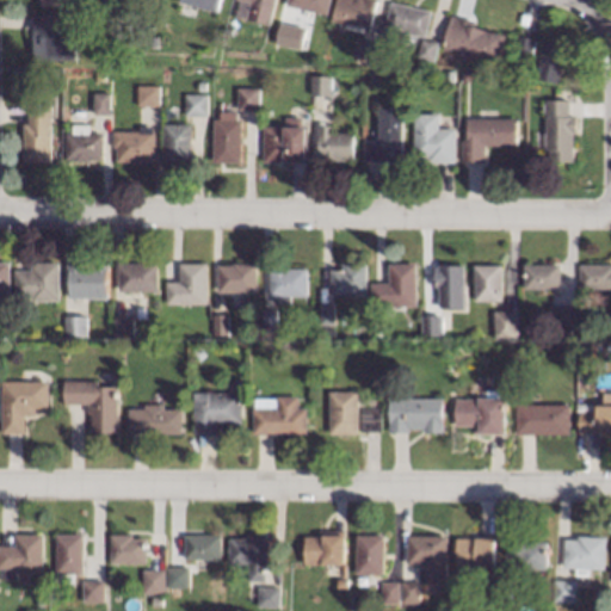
[(221,0),(218,11),(178,0),(221,0)]
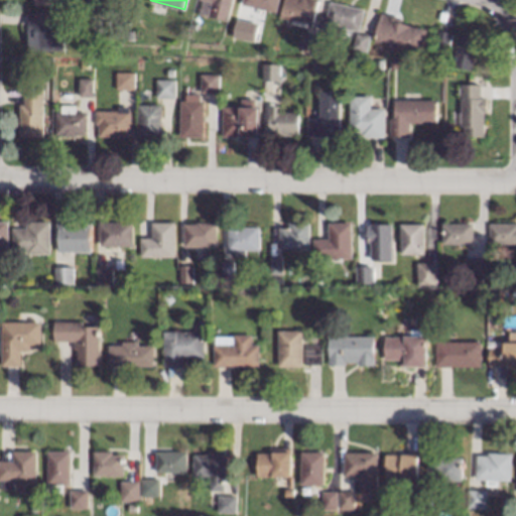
[(233,0),(229,20),(209,16),(212,1),(206,0),(233,0)]
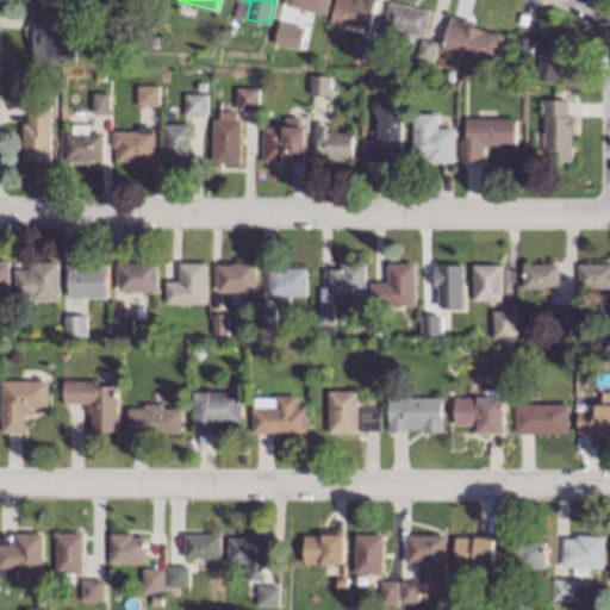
[(329,0),(327,14),(285,5),(285,0),(329,0)]
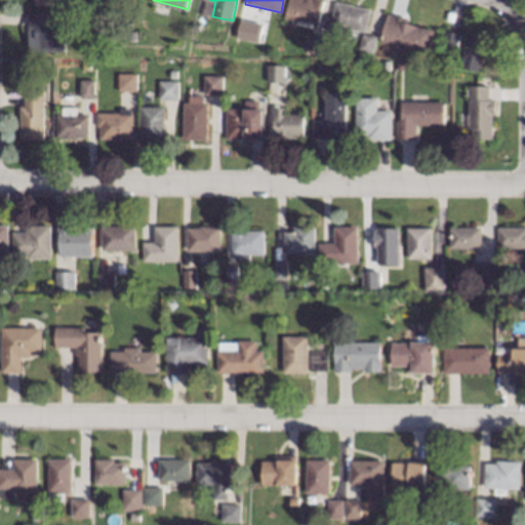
[(324,0),(319,25),(315,24),(314,28),(295,24),(296,18),(286,16),(289,0),(324,0)]
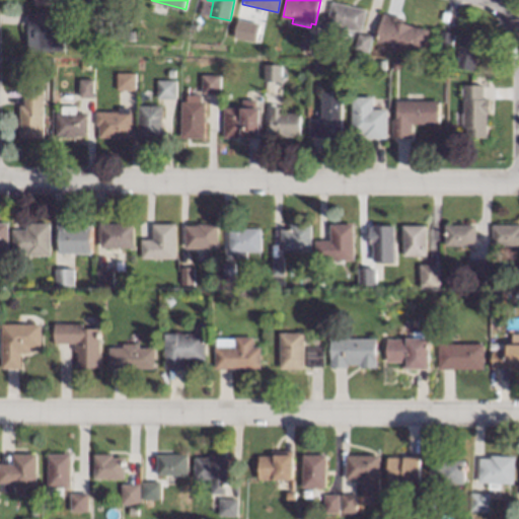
[(331,0),(367,9),(362,30),(346,26),(343,38),(323,32),(331,0)]
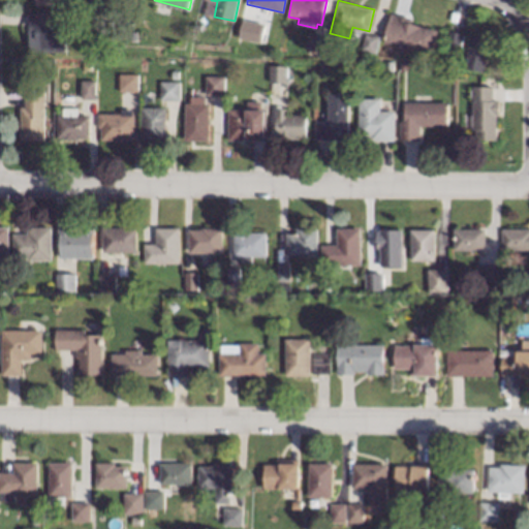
[(113,16),(109,21),(104,18),(109,12),(113,16)]
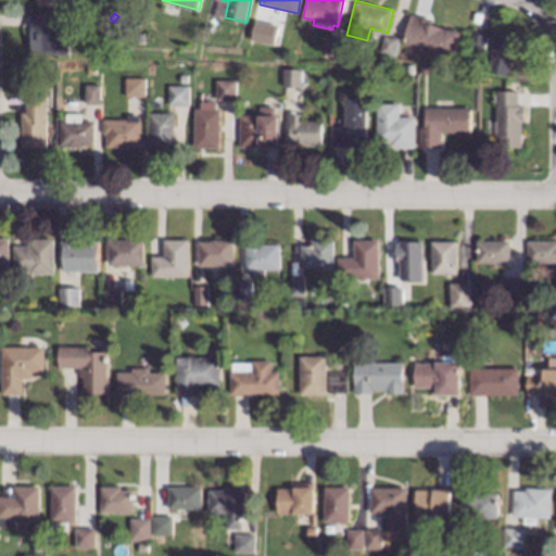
[(432,19),(431,24),(460,30),(455,55),(403,45),(411,13),(432,19)]
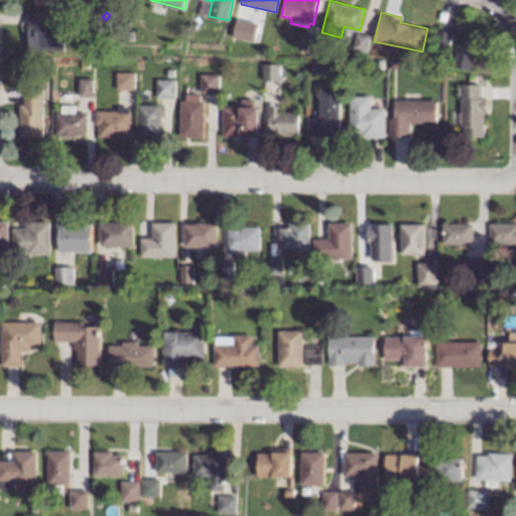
[(253,20),(249,40),(232,36),(236,17),(253,20)]
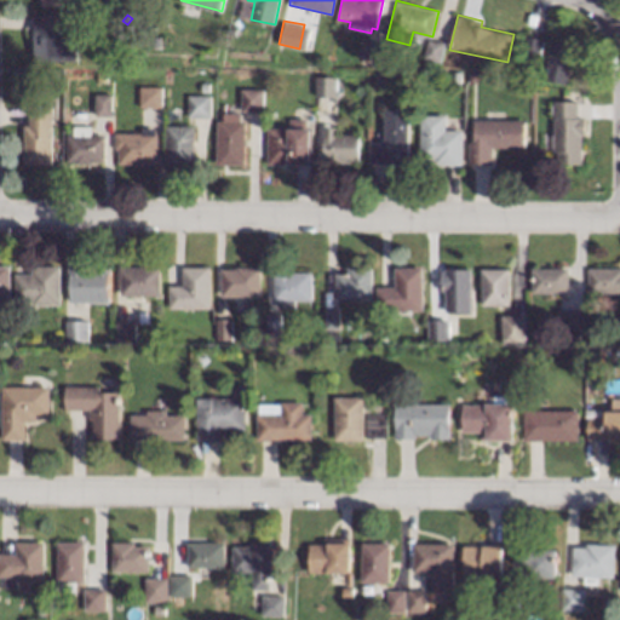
[(543,39),(538,59),(521,56),(524,35),(543,39)]
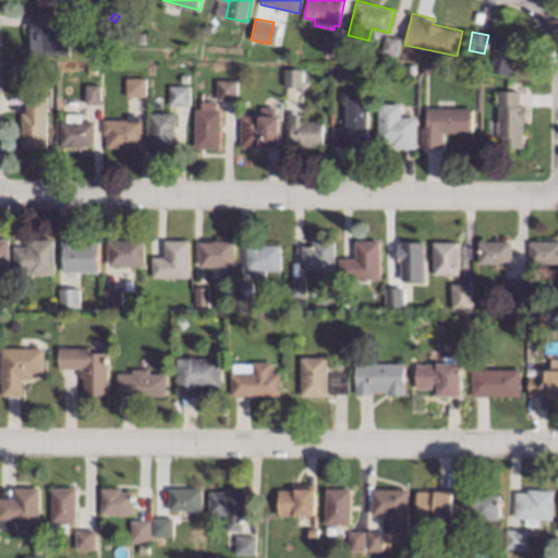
[(344,38),(340,57),(323,52),(327,34),(344,38)]
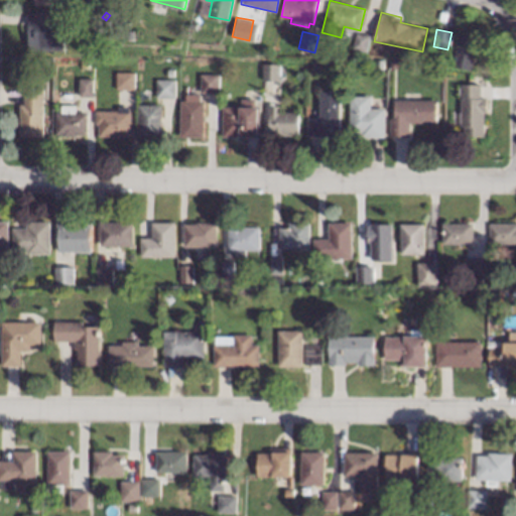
[(371,35),(368,50),(353,47),(356,32),(371,35)]
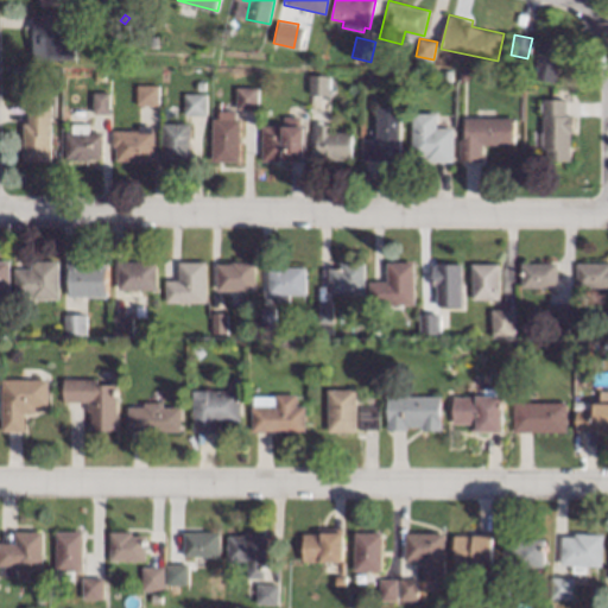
[(565,44),(557,83),(533,78),(542,39),(565,44)]
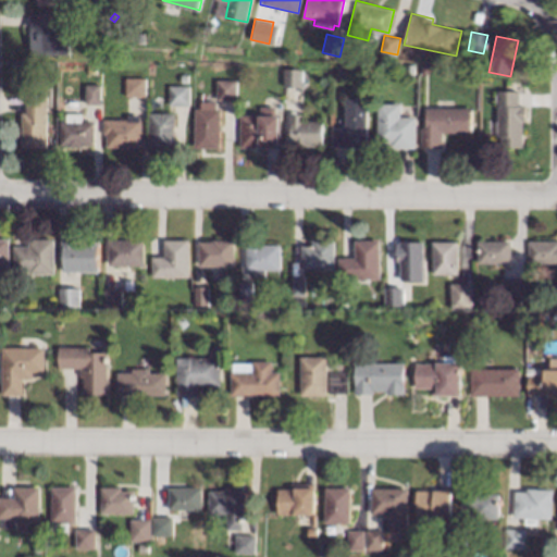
[(356,47),(353,56),(343,53),(346,44),(356,47)]
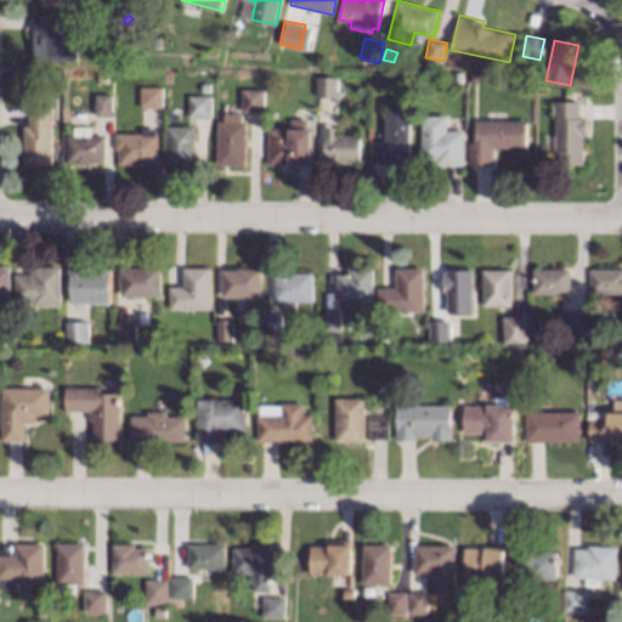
[(337,79),(343,79),(343,90),(340,90),(340,96),(316,96),(316,77),(337,77),(337,79)]
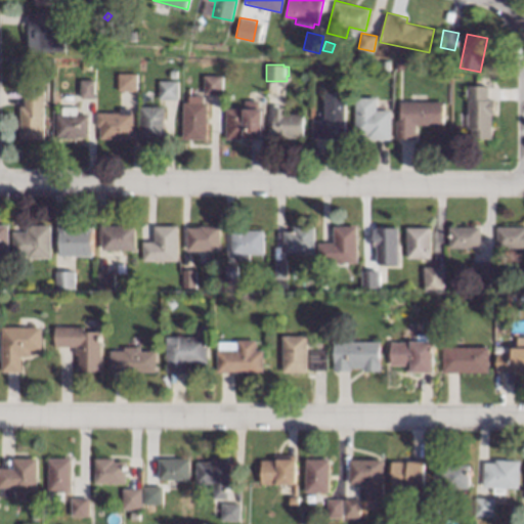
[(136,90),(117,90),(117,72),(136,72),(136,90)]
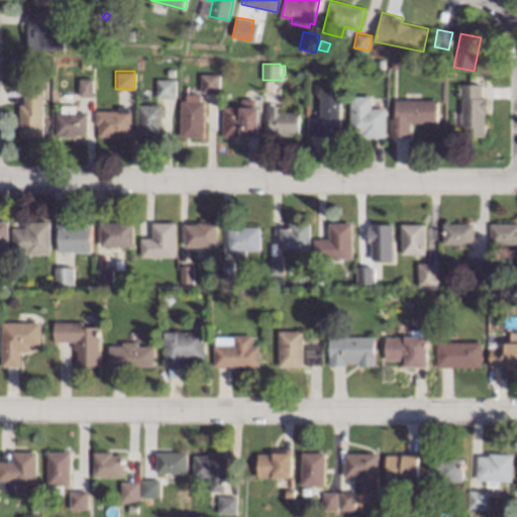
[(218,92),(200,92),(200,74),(218,74),(218,92)]
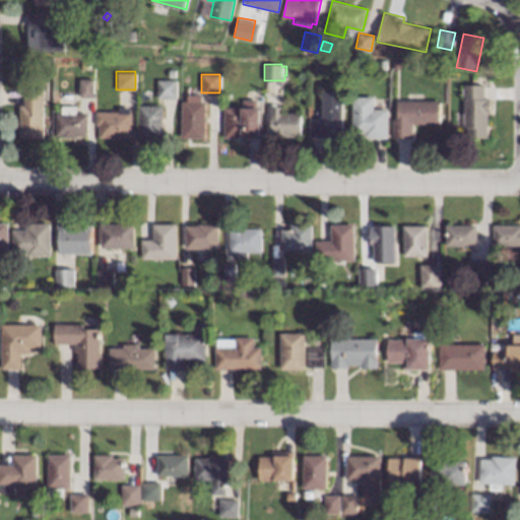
[(92,79),(91,96),(79,95),(79,79),(92,79)]
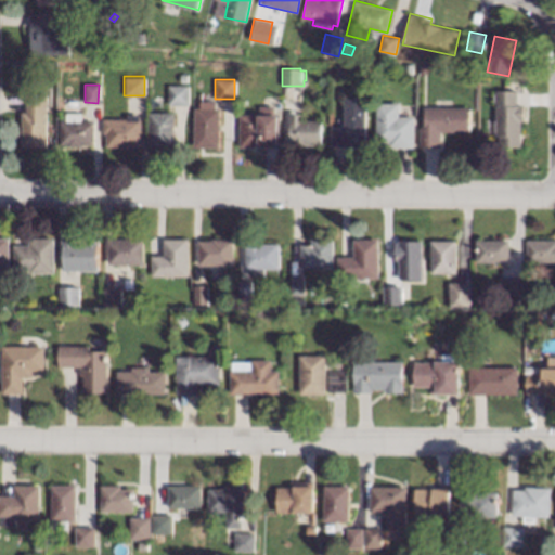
[(189,104),(167,104),(167,85),(189,85),(189,104)]
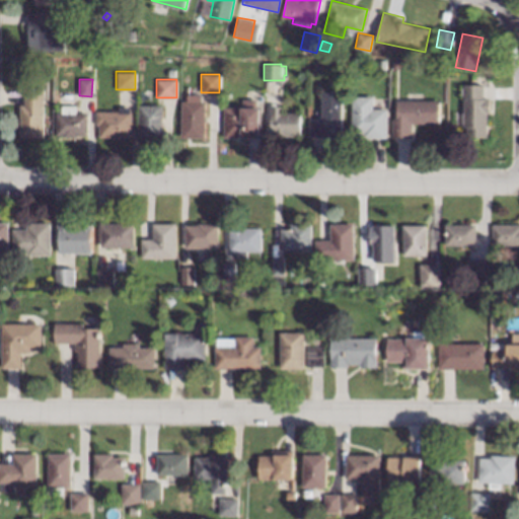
[(483,98),(490,98),(489,113),(487,113),(487,137),(466,137),(466,128),(463,128),(463,83),(483,83),(483,98)]
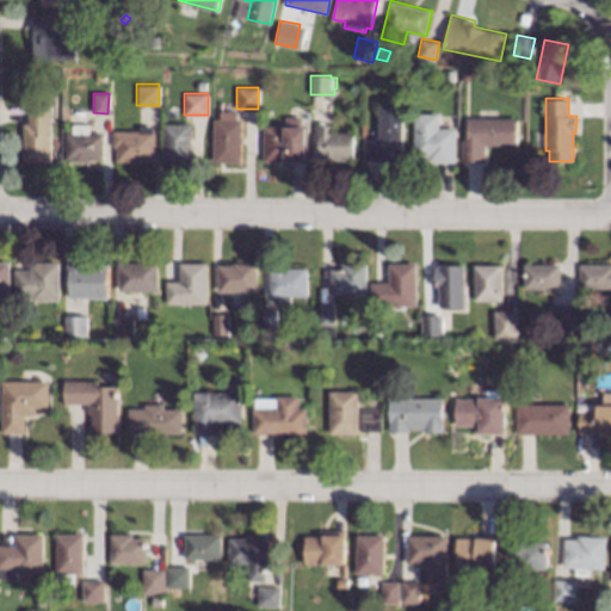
[(50,161),(22,161),(23,123),(28,123),(28,103),(50,103),(50,161)]
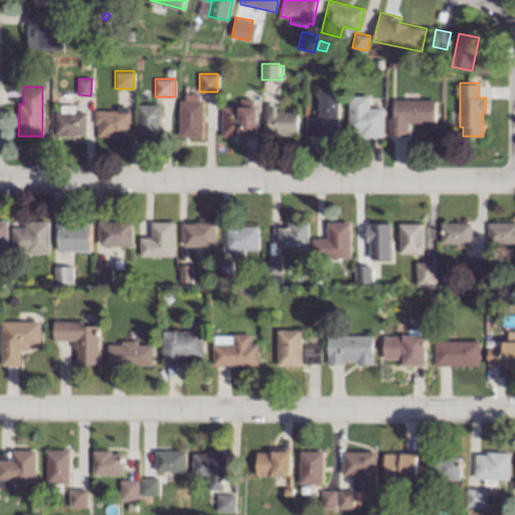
[(339,136),(307,136),(307,119),(319,119),(319,91),(340,91),(339,136)]
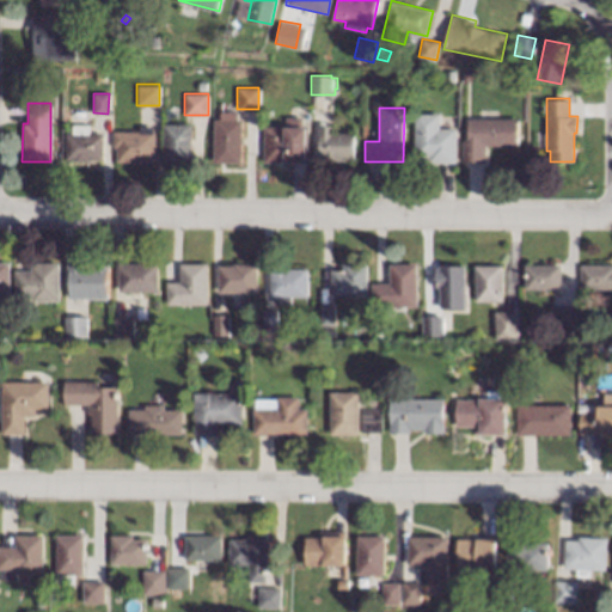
[(439,128),(457,128),(457,161),(429,161),(429,157),(415,157),(415,112),(439,112),(439,128)]
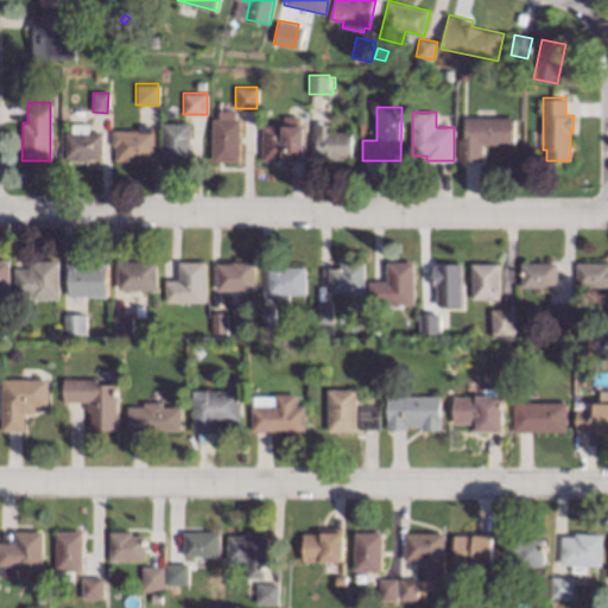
[(301,125),(304,125),(304,160),(261,160),(261,124),(284,125),(284,115),(301,115),(301,125)]
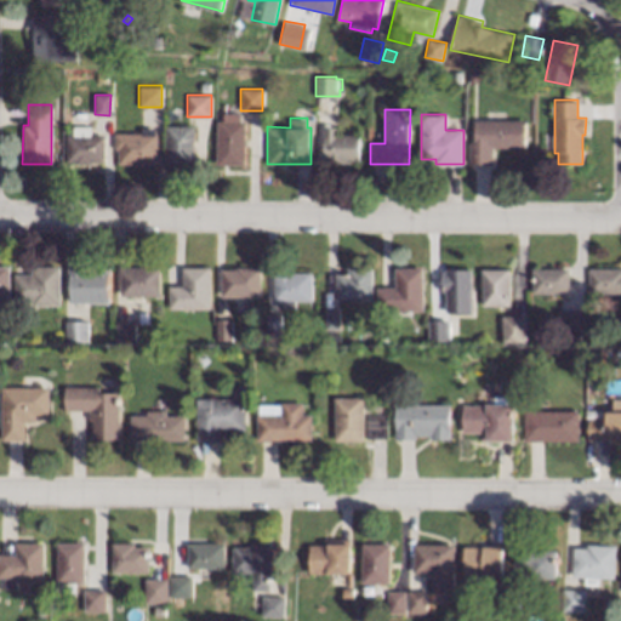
[(527,147),(491,147),(491,164),(469,164),(469,142),(474,142),(474,119),(527,119),(527,147)]
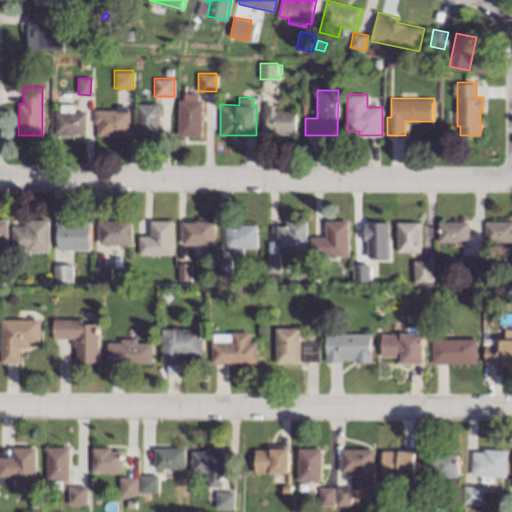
[(202,136),(178,135),(178,99),(202,99),(202,136)]
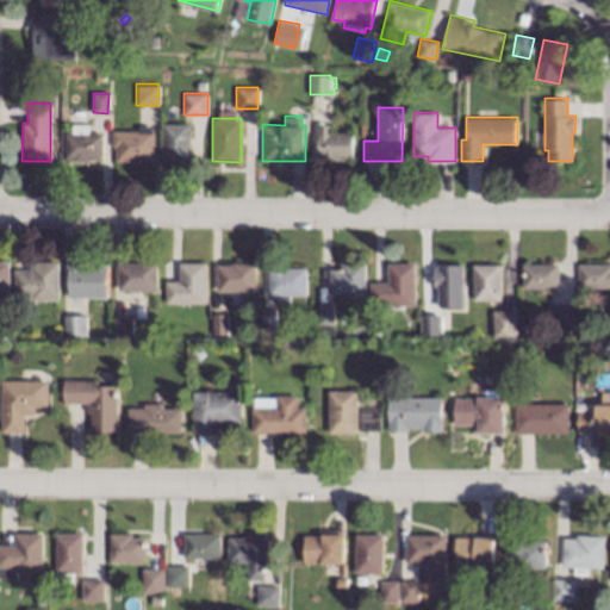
[(88,123),(88,132),(103,134),(101,159),(89,159),(89,160),(75,160),(75,159),(66,157),(66,132),(72,132),(72,123),(88,123)]
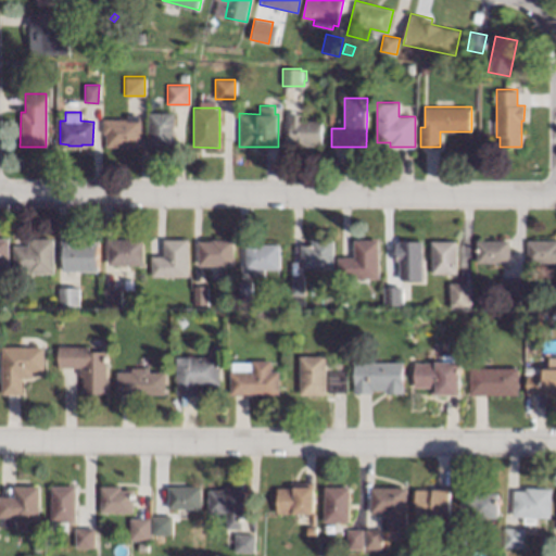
[(173,147),(148,147),(148,112),(173,112),(173,147)]
